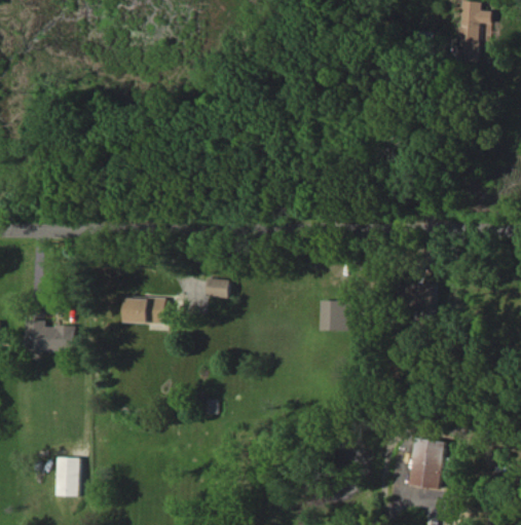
[(479,23),(490,23),(491,10),(480,10),(481,1),(460,0),(457,60),(476,61),(479,23)]
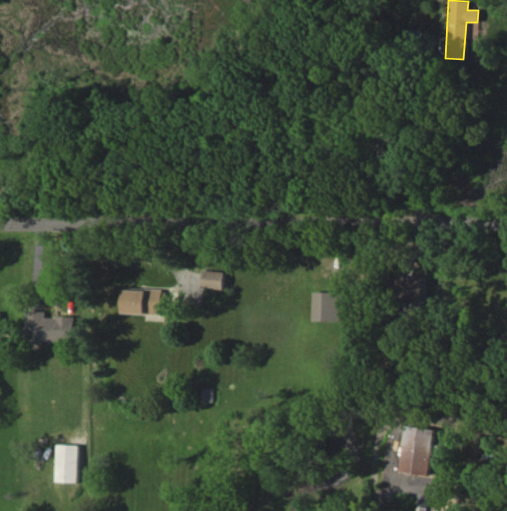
[(221,271),(201,270),(200,288),(220,289),(221,271)]
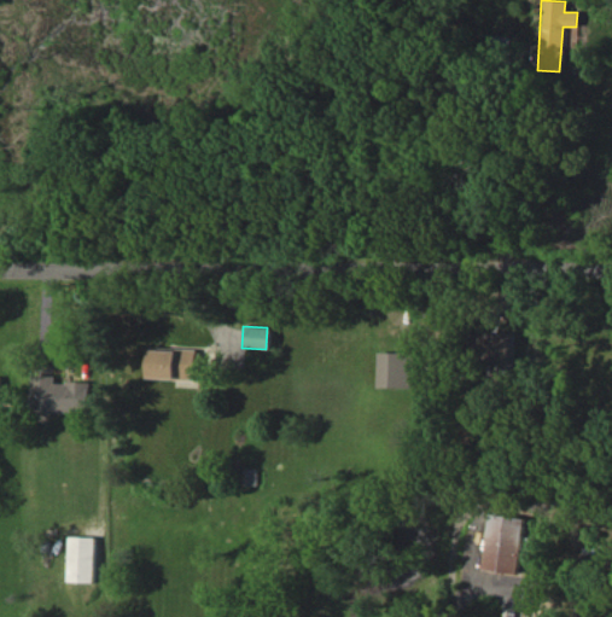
[(512,335),(478,333),(477,364),(511,366),(512,335)]
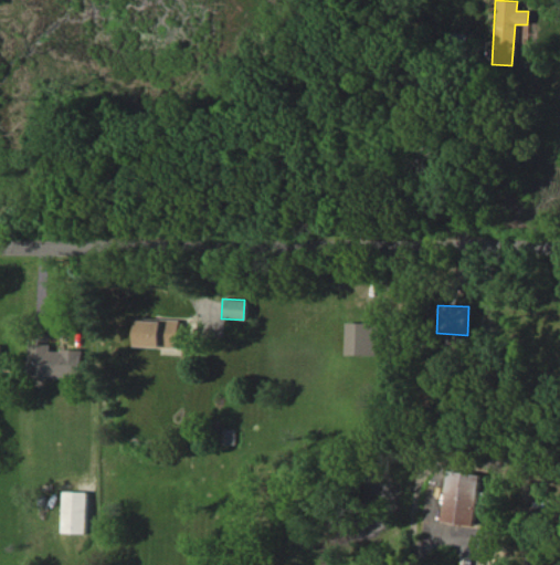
[(136,320),(136,346),(177,347),(178,321),(136,320)]
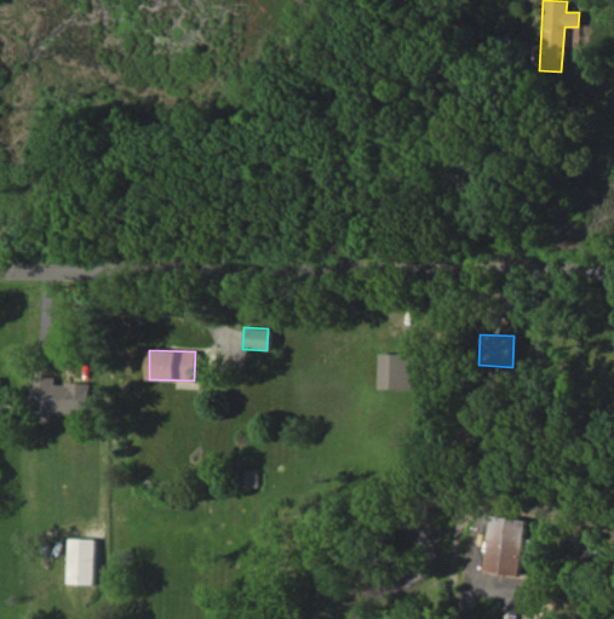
[(373,389),(409,390),(409,355),(374,354),(373,389)]
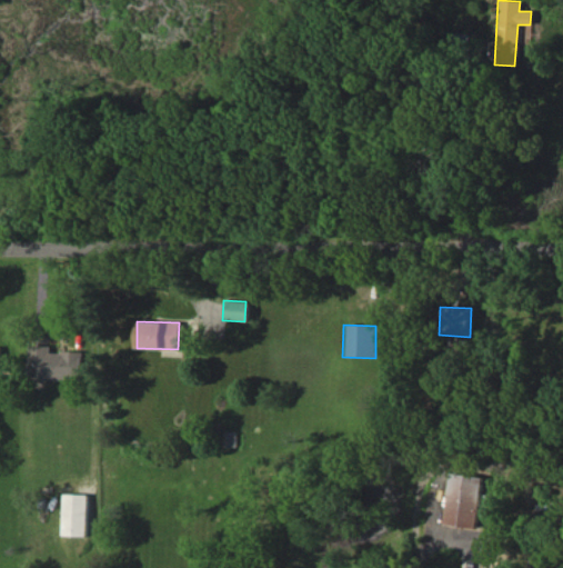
[(50,346),(29,346),(29,379),(80,380),(81,352),(50,352),(50,346)]
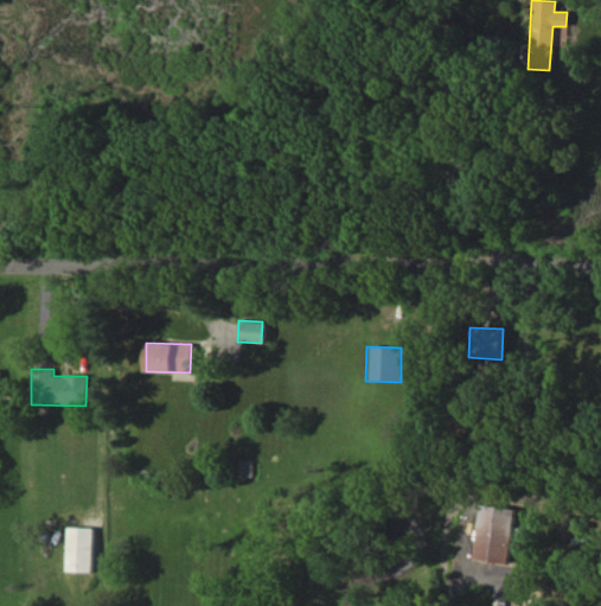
[(475,505),(470,561),(503,565),(510,509),(475,505)]
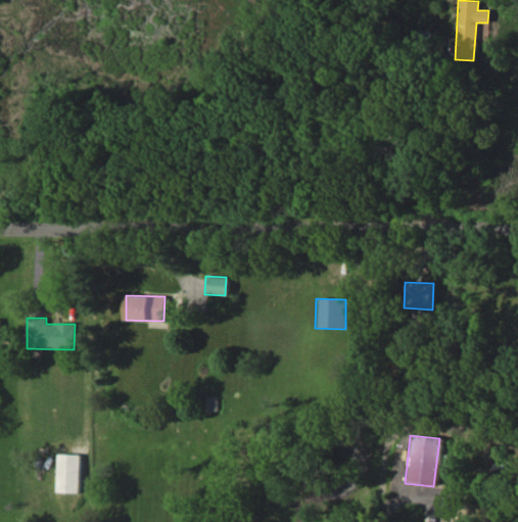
[(78,493),(79,456),(56,455),(56,492),(78,493)]
